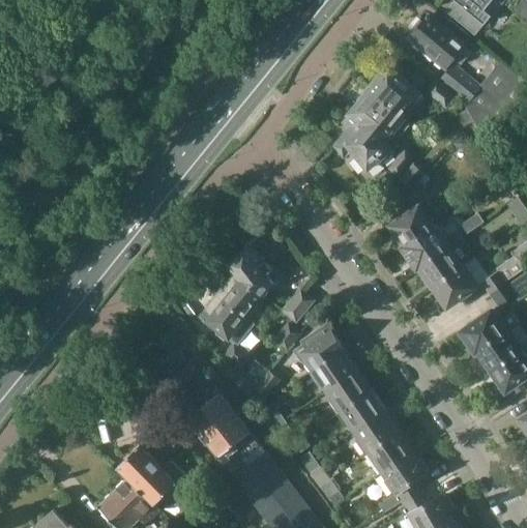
[(448,0),(452,2),(443,13),(473,38),(489,20),(490,21),(505,0),(448,0)]
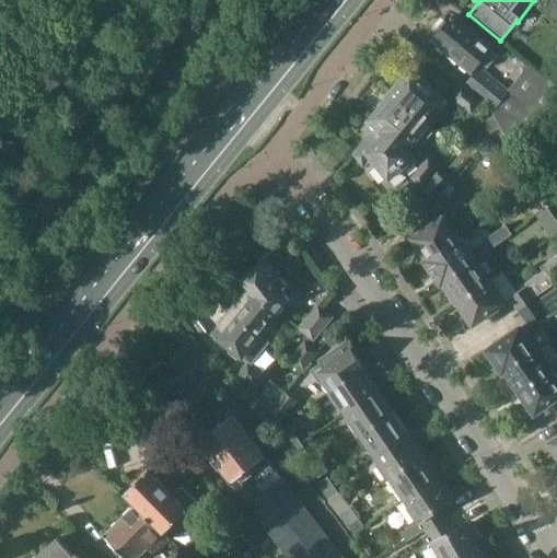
[(434,37),(429,44),(468,76),(476,66),(484,71),(496,58),(488,51),(489,50),(450,19),(444,25),(441,22),(431,34),(434,37)]
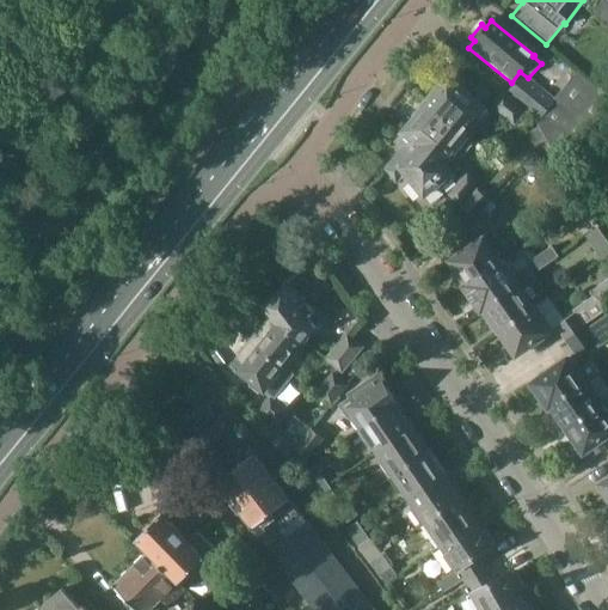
[(559,171),(602,116),(607,109),(607,101),(575,74),(566,84),(570,86),(556,104),(521,75),(504,97),(530,120),(559,171)]
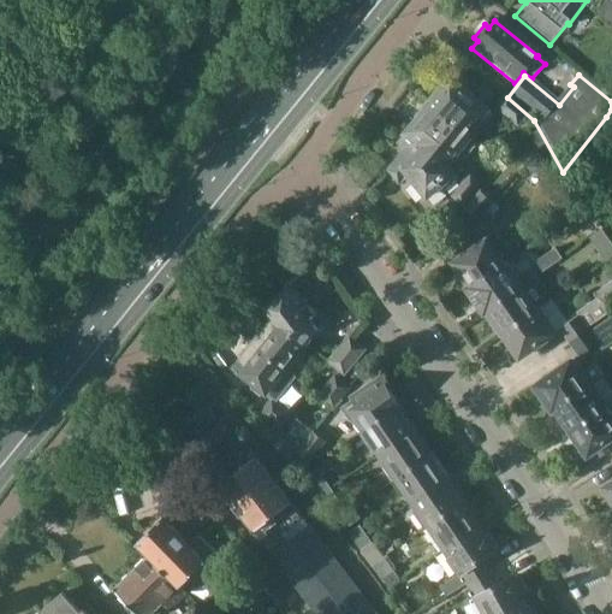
[(434,92),(422,106),(463,139),(485,112),(449,82),(446,84),(445,83),(437,94),(434,92)]
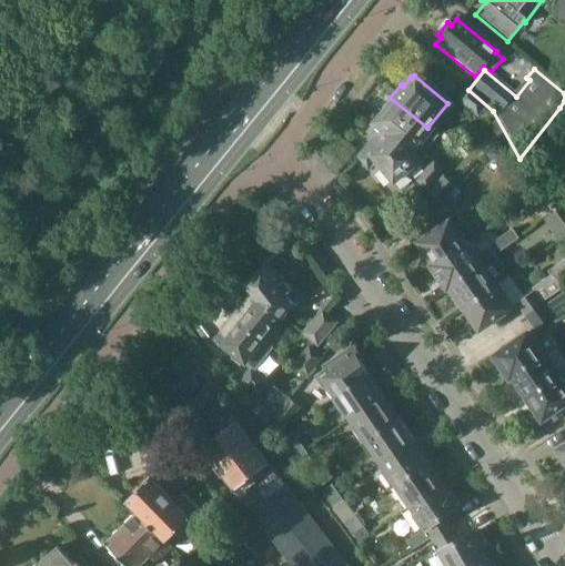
[(464,90),(455,102),(475,119),(484,107),(464,90)]
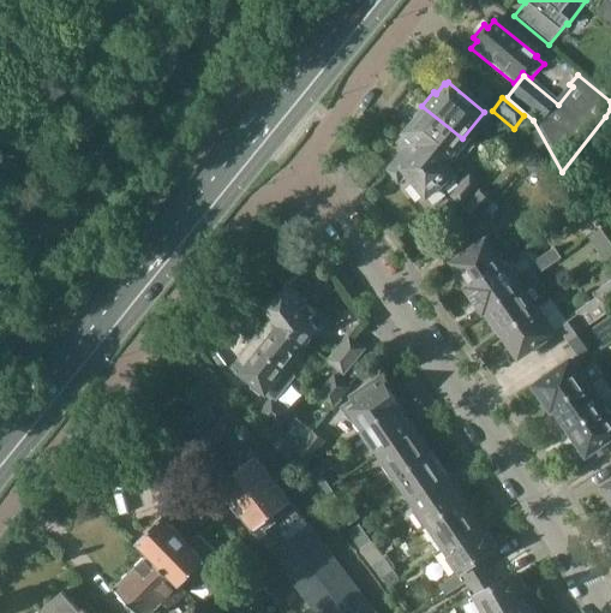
[(402,135),(409,141),(441,166),(449,155),(457,162),(472,146),(462,138),(421,106),(411,119),(413,121),(402,135)]
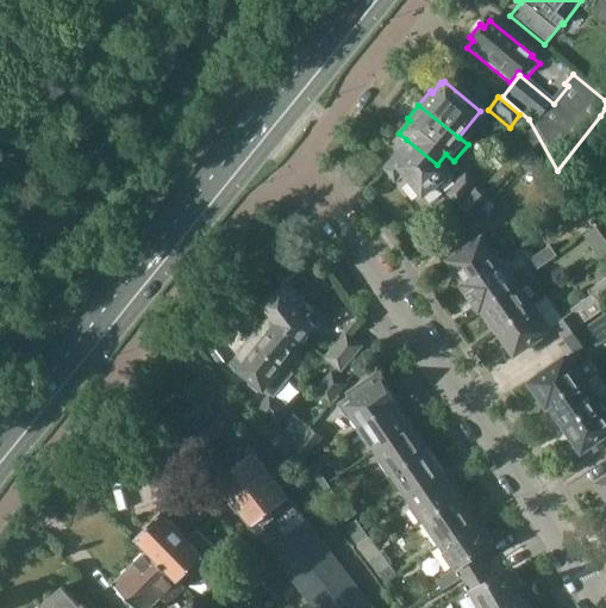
[(537,137),(531,125),(525,129),(531,141),(537,137)]
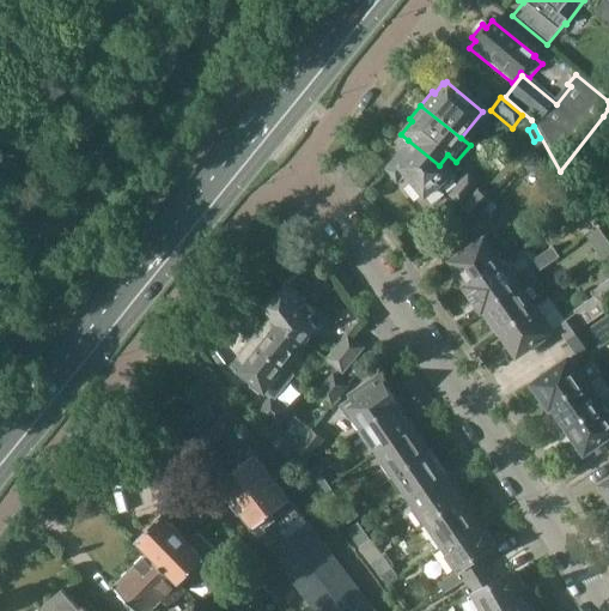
[(452,182),(439,165),(408,140),(401,134),(393,145),(400,151),(397,155),(399,156),(385,171),(394,182),(402,175),(421,199),(433,189),(437,194),(452,182)]
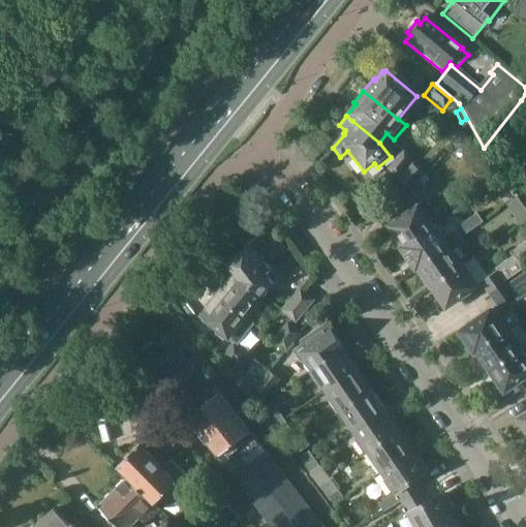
[(403,150),(394,160),(403,167),(411,157),(403,150)]
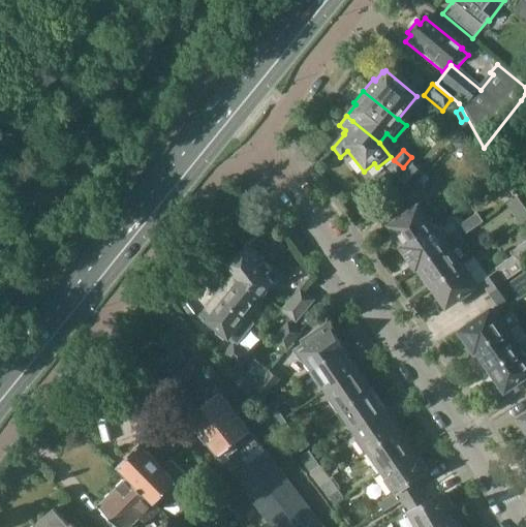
[(394,160),(384,171),(393,178),(403,167),(394,160)]
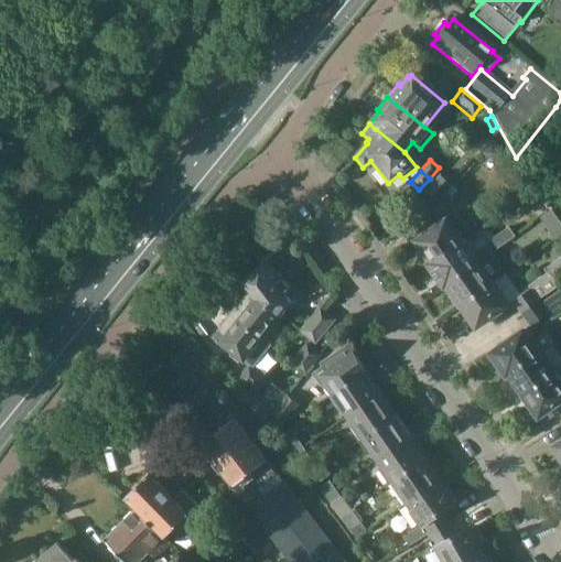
[(437,176),(421,194),(434,205),(449,186),(437,176)]
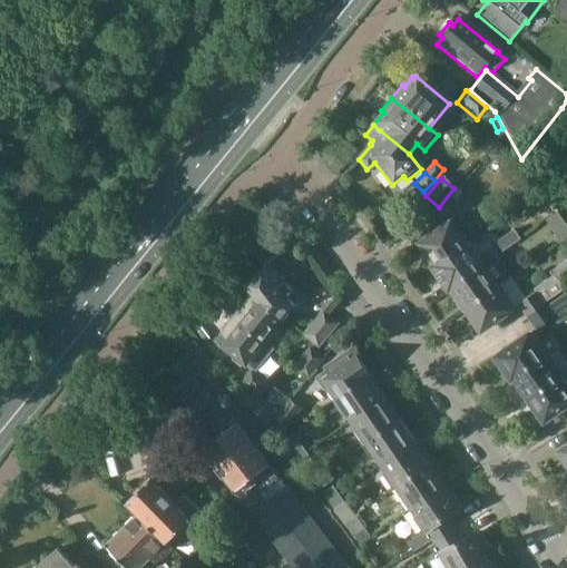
[(417,245),(432,268),(432,270),(467,245),(445,212),(414,232),(421,242),(417,245)]
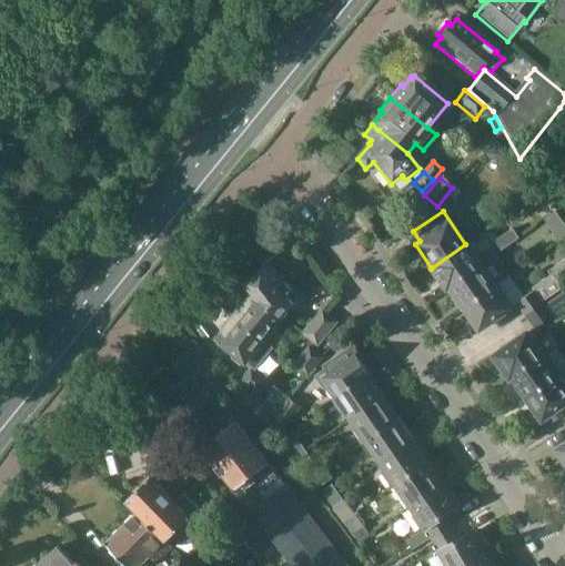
[(444,292),(446,290),(445,289),(515,240),(507,230),(485,245),(473,254),(465,244),(431,269),(431,268),(429,269),(444,292)]
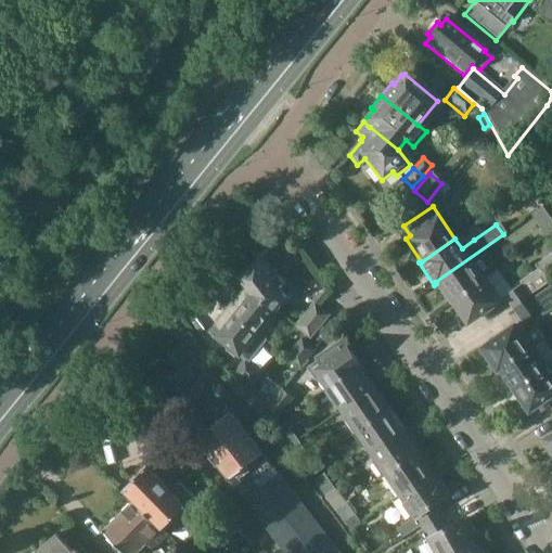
[(435,282),(436,283),(438,286),(437,288),(441,295),(445,295),(450,304),(495,273),(492,270),(489,264),(477,271),(470,260),(483,252),(504,235),(503,234),(435,282)]
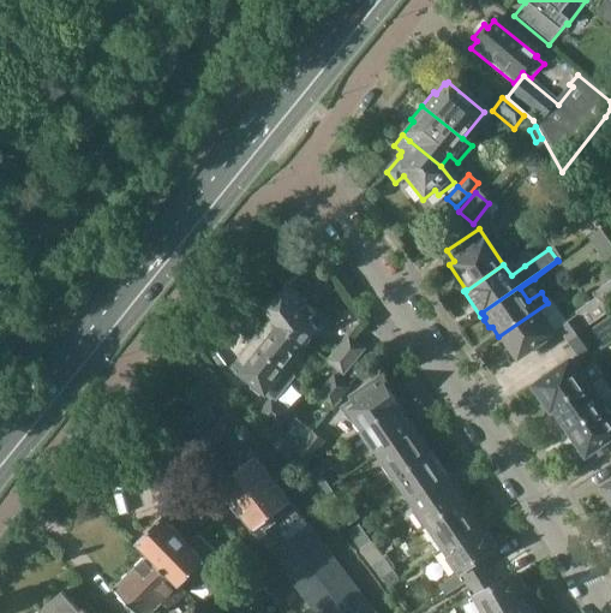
[(555,331),(556,333),(565,346),(587,331),(586,329),(610,310),(610,279),(589,293),(593,298),(571,313),(574,317),(563,325),(555,331)]
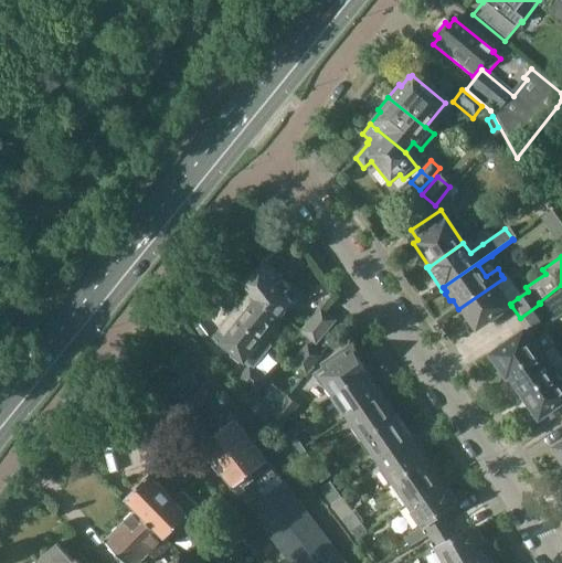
[(240,285),(248,296),(277,319),(289,303),(283,296),(288,293),(281,282),(278,284),(265,266),(254,274),(251,275),(245,278),(245,280),(240,285)]
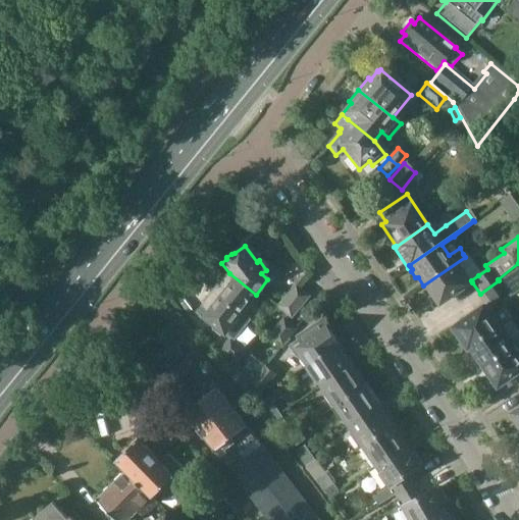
[(437,306),(472,282),(471,280),(478,275),(465,257),(423,286),(429,294),(428,296),(432,302),(434,302),(437,306)]
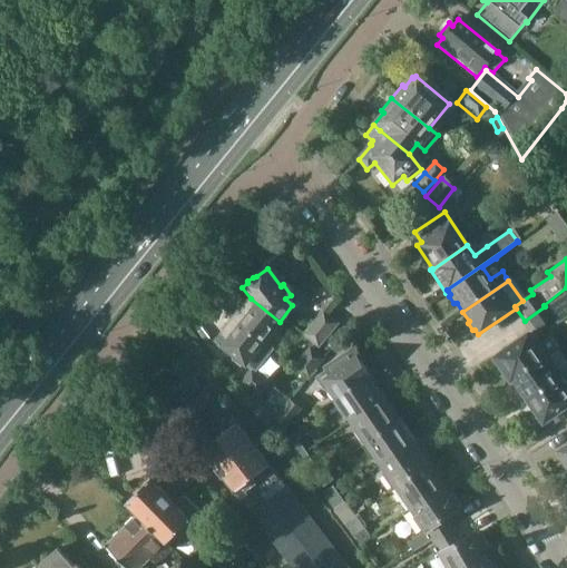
[(566,294),(546,309),(545,306),(525,321),(534,333),(551,321),(555,325),(566,315),(566,294)]
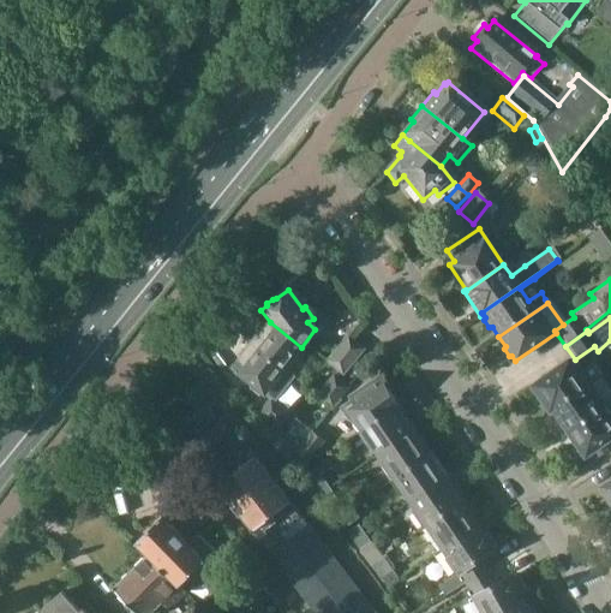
[(249,345),(282,372),(282,370),(301,347),(270,322),(261,334),(257,335),(249,345)]
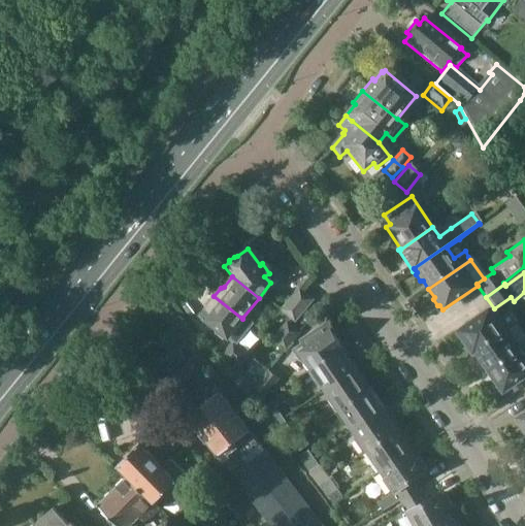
[(288,299),(277,313),(292,324),(312,301),(297,290),(296,290),(298,292),(291,301),(288,299)]
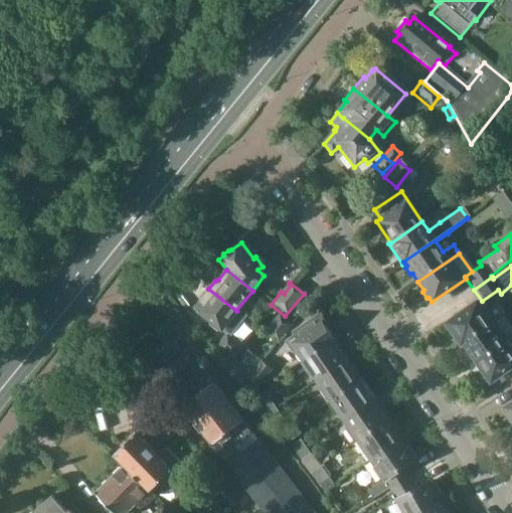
[(242,315),(236,310),(236,311),(208,289),(202,297),(202,300),(193,310),(219,332),(224,336),(242,315)]
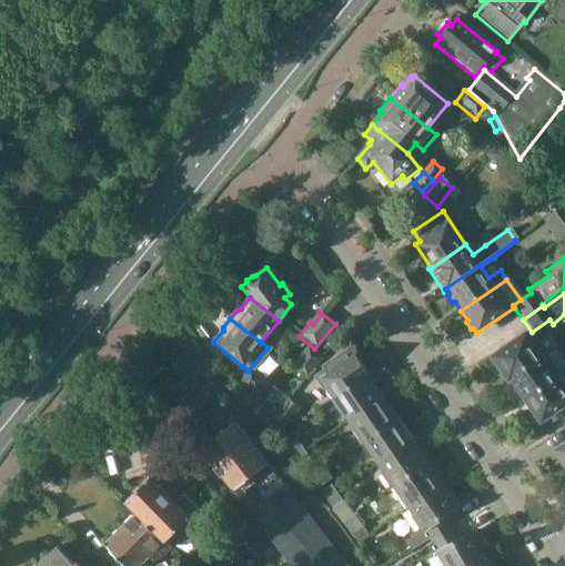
[(507,382),(510,380),(543,356),(554,349),(547,337),(536,346),(527,333),(491,359),(507,382)]
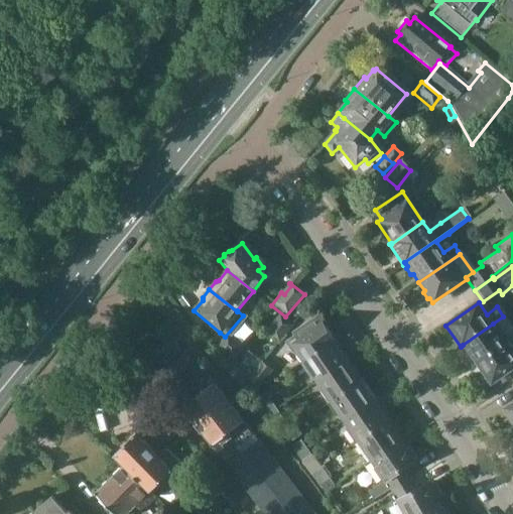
[(264,333),(277,343),(290,327),(277,316),(264,333)]
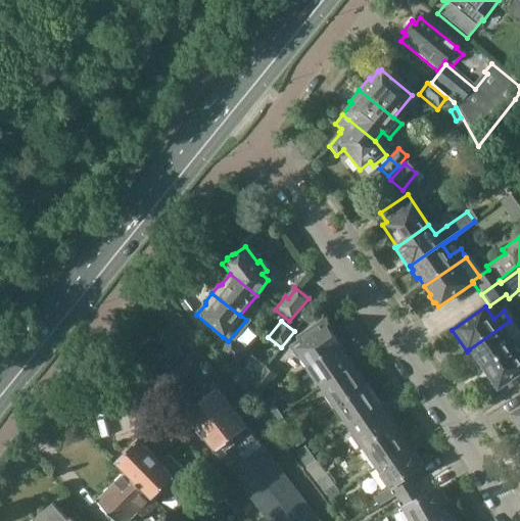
[(338,346),(337,344),(329,333),(332,331),(326,322),(296,341),(287,347),(293,359),(296,357),(305,370),(338,346)]
